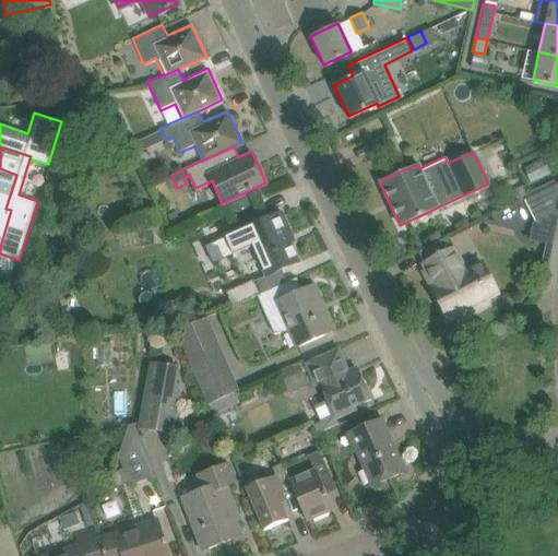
[(0,247),(11,210),(6,209),(16,175),(0,168),(0,247)]
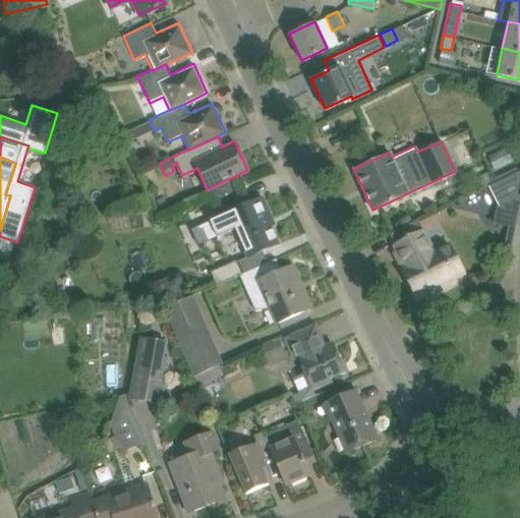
[(519,181),(519,168),(488,183),(499,205),(496,207),(493,223),(514,226),(519,198),(519,195),(517,195),(519,181)]
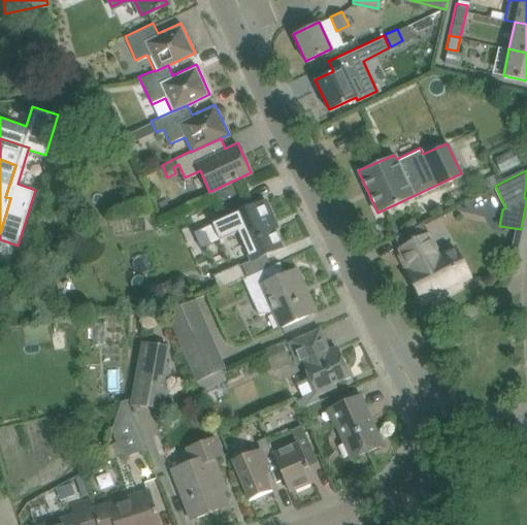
[(220,219),(196,229),(203,245),(226,235),(237,230),(251,260),(266,253),(281,245),(268,217),(271,215),(265,199),(229,215),(220,219)]
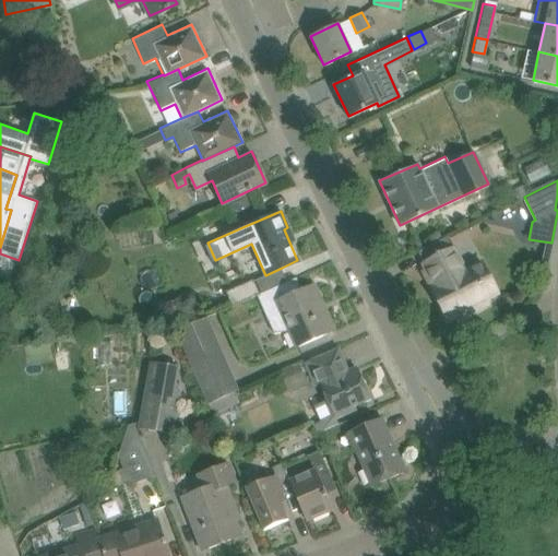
[(482,261),(464,270),(452,247),(423,262),(435,285),(430,287),(446,317),(458,311),(460,315),(487,302),(485,297),(497,292),(482,261)]
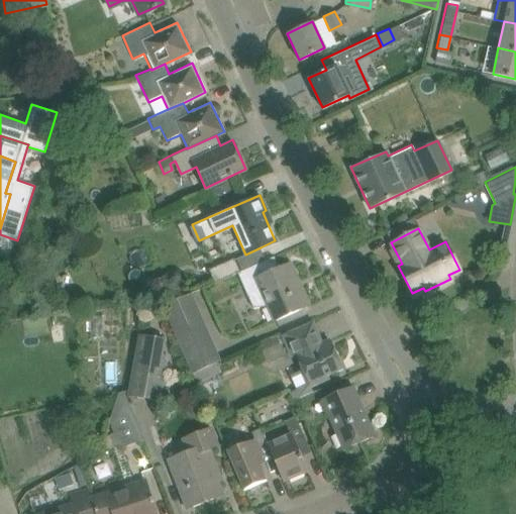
[(265,260),(239,271),(237,272),(252,306),(268,304),(275,319),(308,304),(300,287),(297,289),(292,279),(295,276),(289,263),(279,268),(274,255),(265,260)]
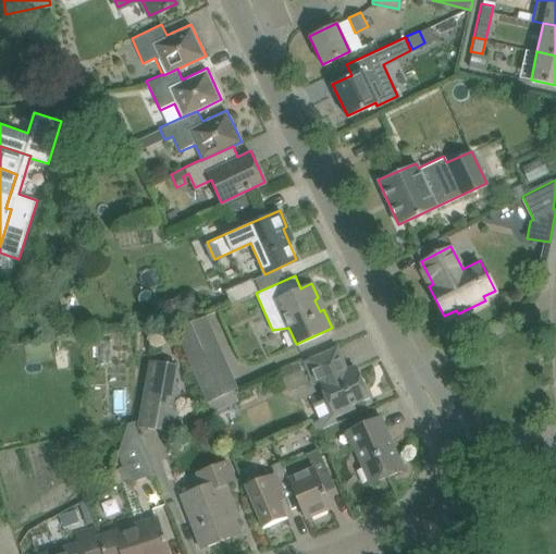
[(223,288),(230,304),(256,293),(258,292),(251,277),(250,277),(223,288)]
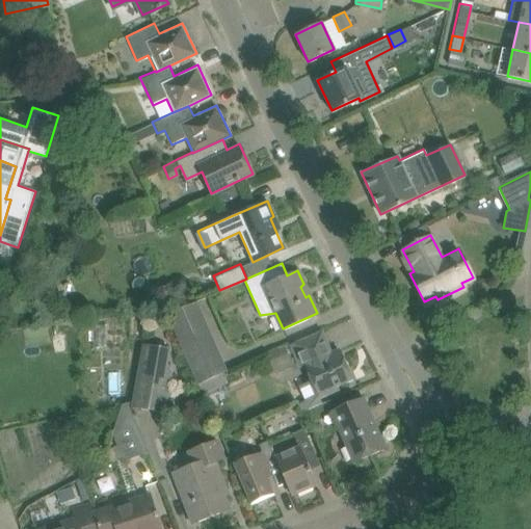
[(168,313),(198,381),(215,374),(226,369),(195,301),(168,313)]
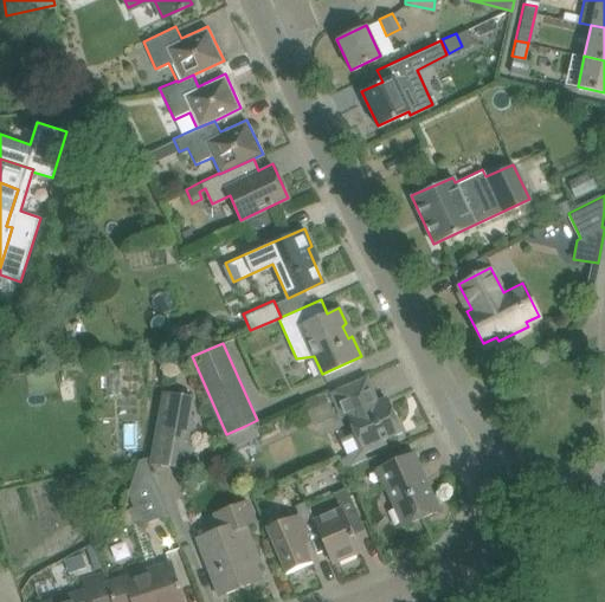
[(121,379),(122,354),(110,353),(109,377),(121,379)]
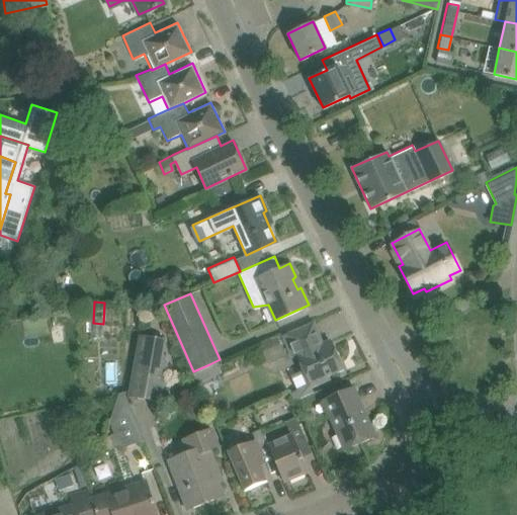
[(294,330),(282,335),(292,357),(298,355),(304,368),(311,383),(296,390),(290,393),(294,402),(315,393),(313,389),(330,381),(327,374),(342,368),(332,345),(327,348),(324,342),(322,342),(317,331),(298,339),(294,330)]
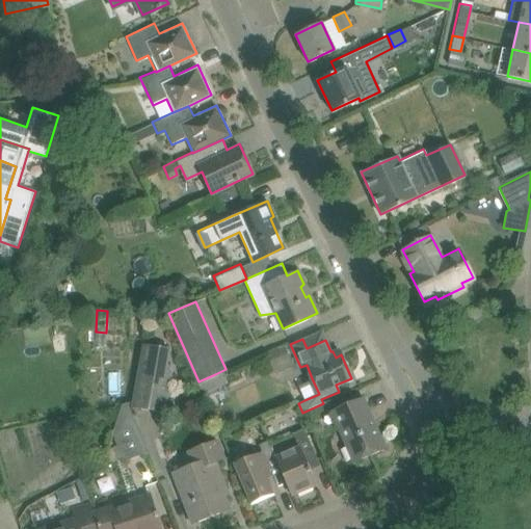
[(143,345),(132,405),(165,412),(174,367),(166,366),(169,349),(143,345)]
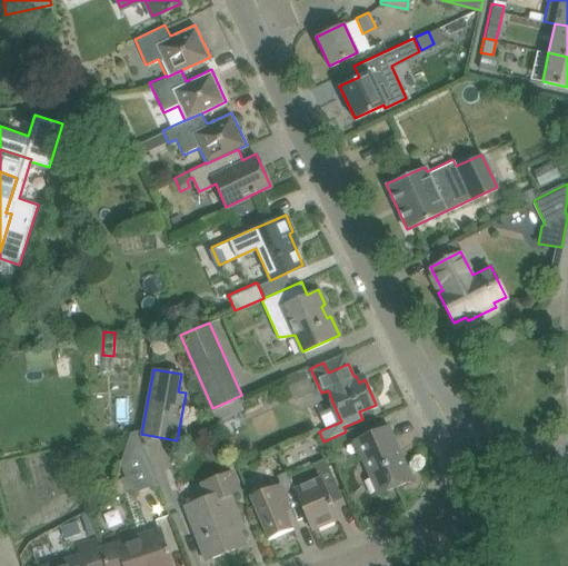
[(236,411),(230,400),(212,408),(209,409),(218,430),(225,427),(220,418),(236,411)]
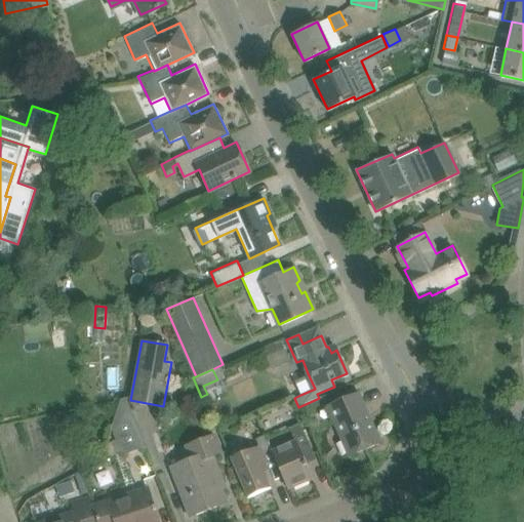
[(378,441),(358,392),(327,405),(349,454),(378,441)]
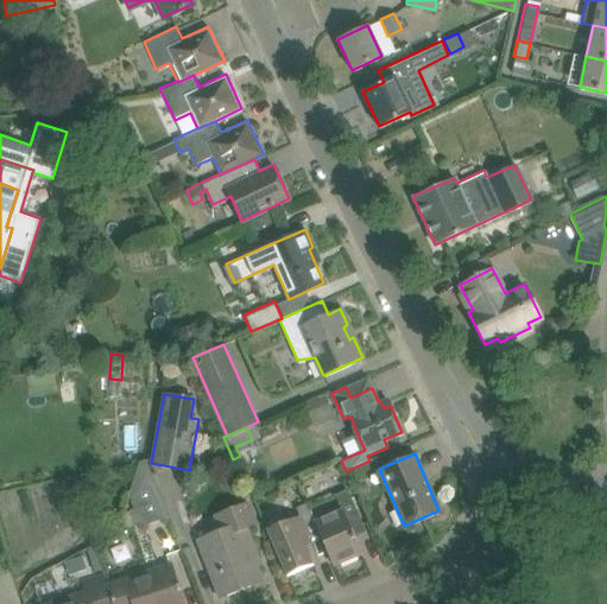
[(132,507),(122,510),(130,526),(138,523),(139,526),(168,515),(145,458),(137,462),(127,494),(132,507)]
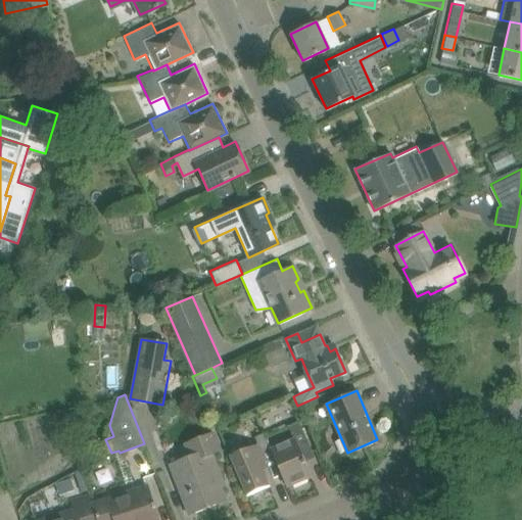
[(271,450),(274,457),(286,485),(310,475),(300,455),(312,450),(299,422),(288,427),(293,439),(271,450)]
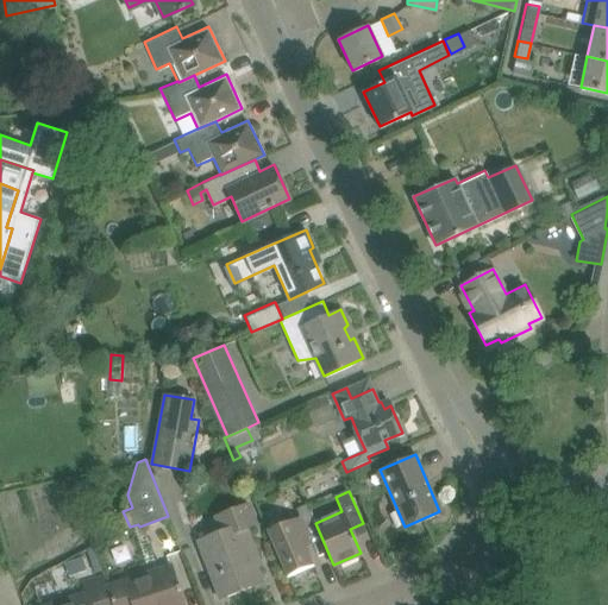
[(319,531),(315,523),(307,504),(296,508),(299,515),(267,529),(286,575),(313,563),(305,544),(311,542),(308,536),(319,531)]
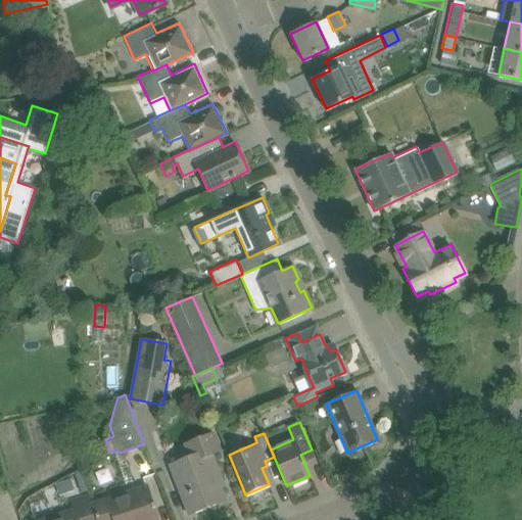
[(219,471),(214,458),(222,454),(214,434),(184,445),(188,458),(170,465),(188,513),(225,499),(215,473),(219,471)]
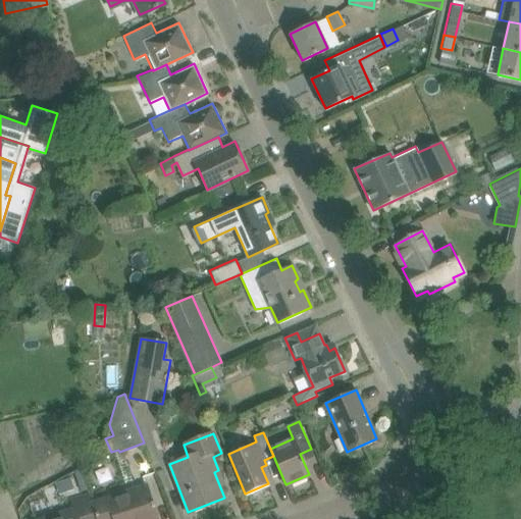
[(74,471),(81,490),(86,488),(80,470),(74,471)]
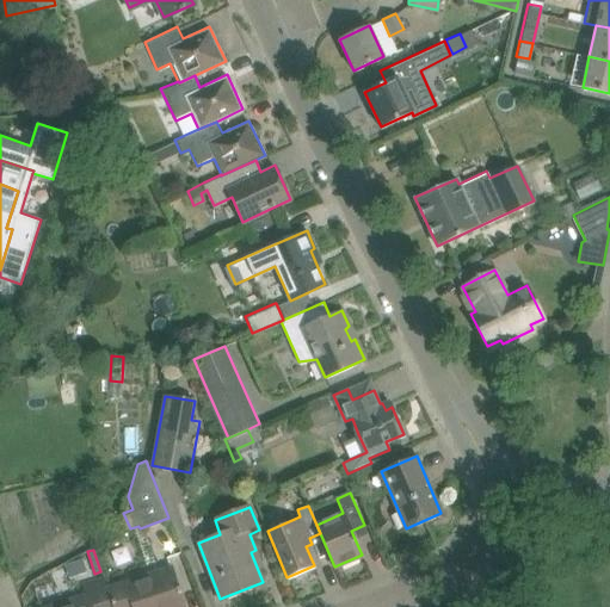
[(108,588),(114,606),(184,606),(171,568),(108,588)]
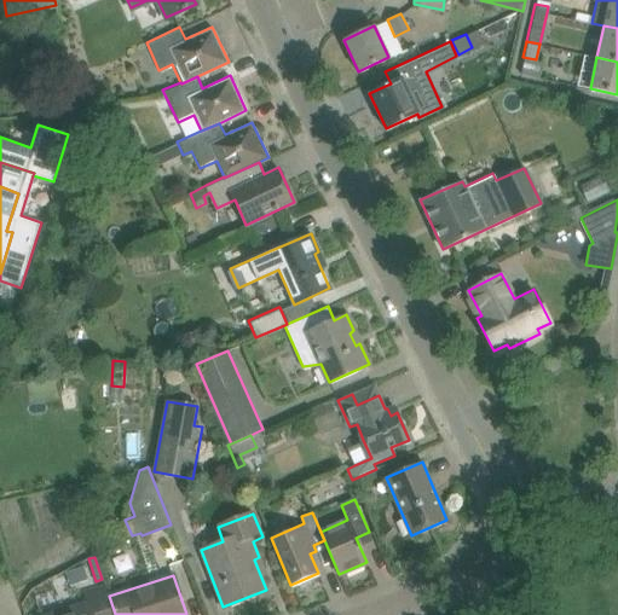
[(87,603),(48,614),(113,614),(104,585),(84,591),(87,603)]
